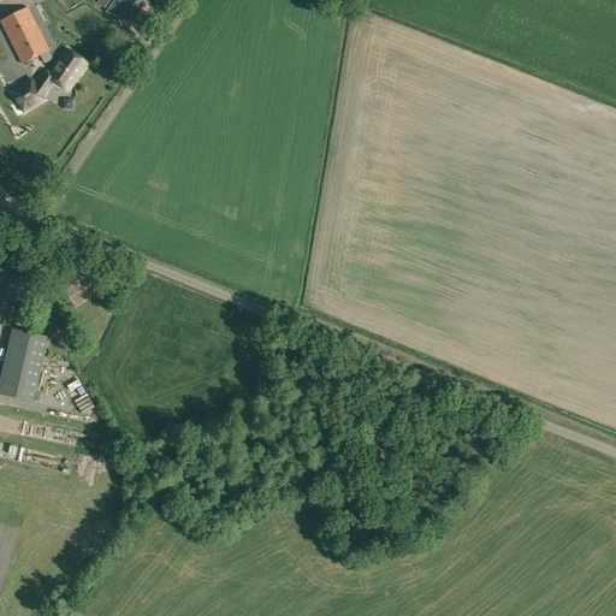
[(141,12),(148,0),(126,0),(126,1),(141,12)]
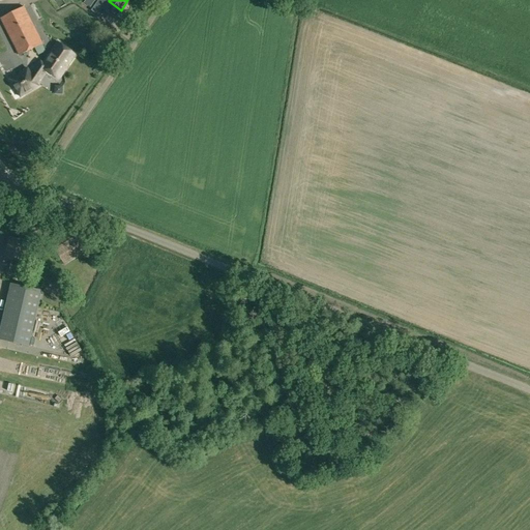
[(20,55),(42,43),(24,6),(1,19),(20,55)]
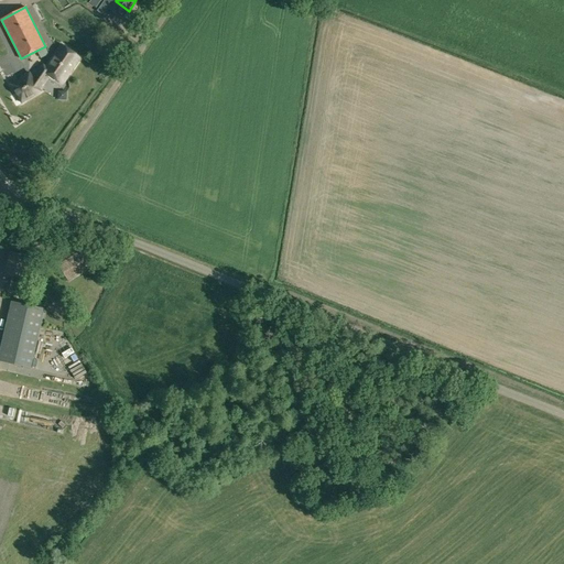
[(52,72),(49,75),(61,83),(69,72),(71,72),(80,57),(62,45),(46,67),(52,72)]
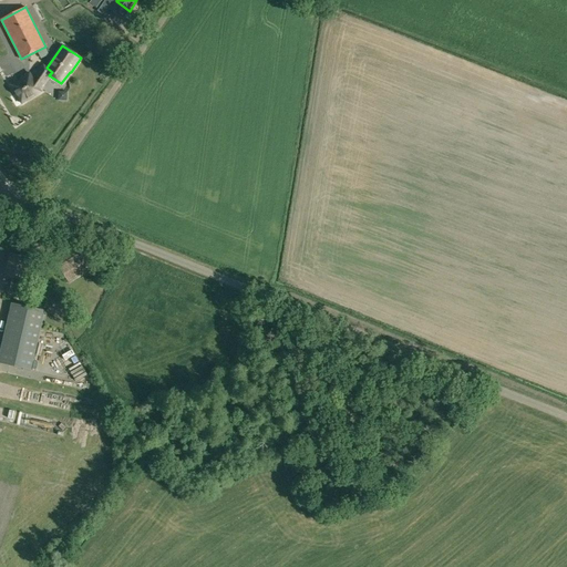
[(52,72),(47,68),(43,65),(33,80),(30,73),(10,84),(22,103),(41,92),(40,90),(49,75),(52,72)]
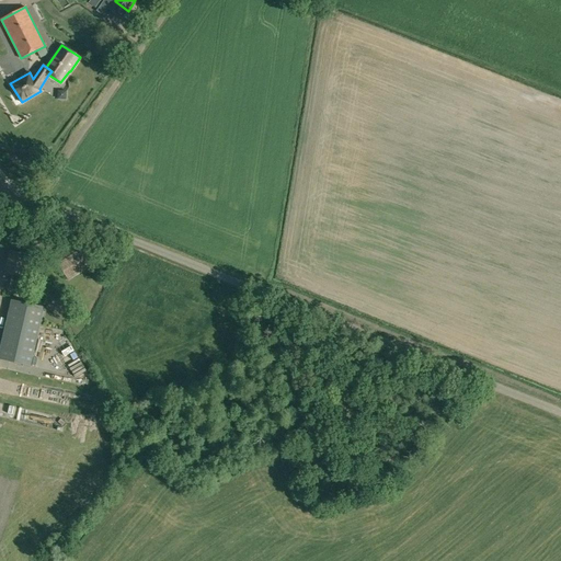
[(92,265),(82,247),(57,262),(69,281),(92,265)]
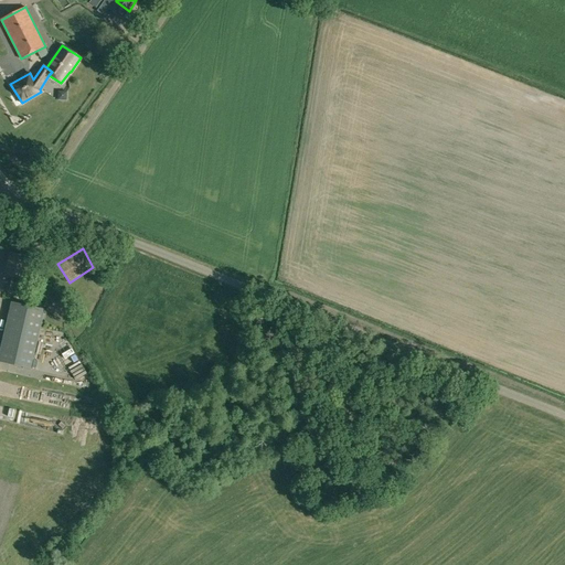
[(44,309),(11,302),(0,355),(0,363),(31,370),(44,309)]
